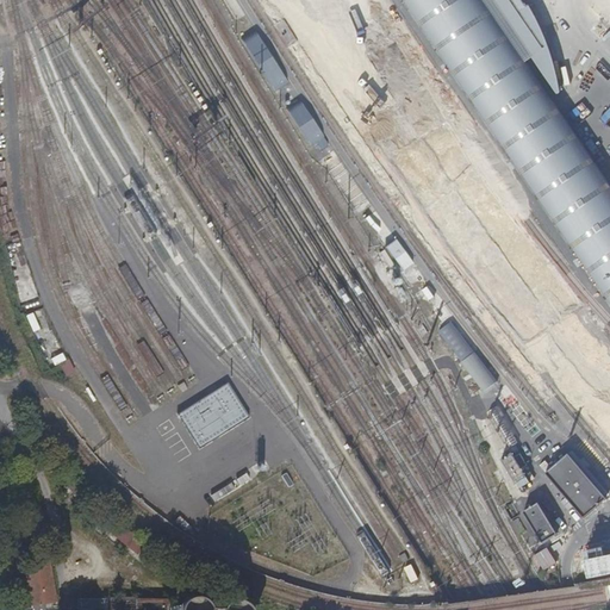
[(483,0),(403,0),(609,304),(609,186),(526,61),(483,0)]
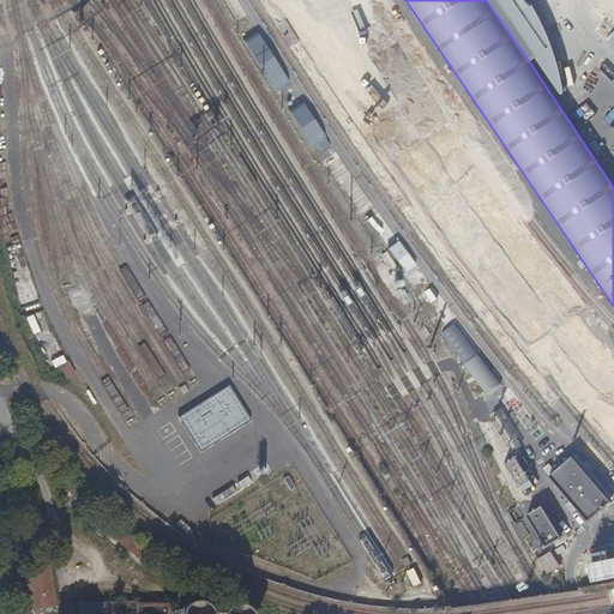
[(486,0),(529,61),(534,61),(559,97),(563,96),(557,70),(549,46),(540,24),(530,7),(528,8),(521,0),(486,0)]
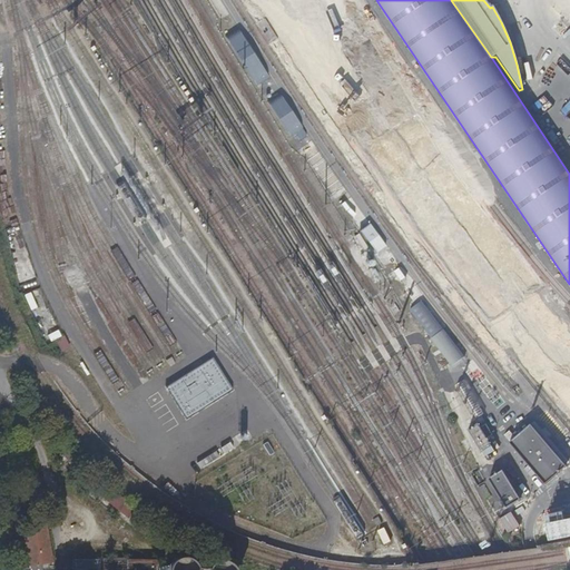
[(255,58),(244,64),(255,84),(266,77),(255,58)]
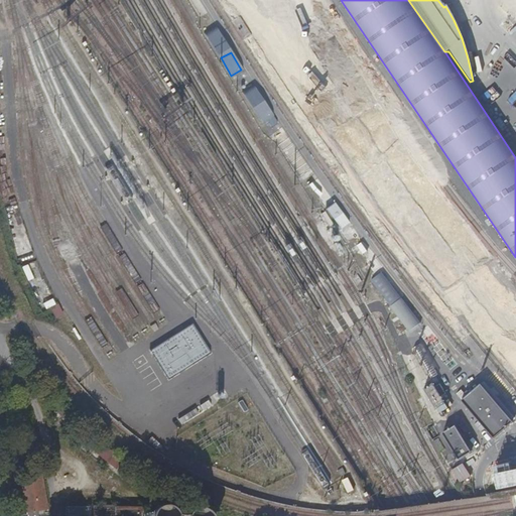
[(262,121),(266,119),(262,113),(267,109),(255,90),(245,96),(262,121)]
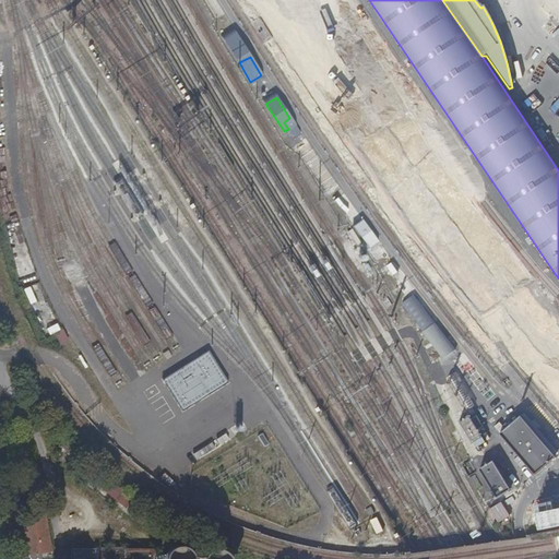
[(349,230),(345,234),(354,248),(358,245),(349,230)]
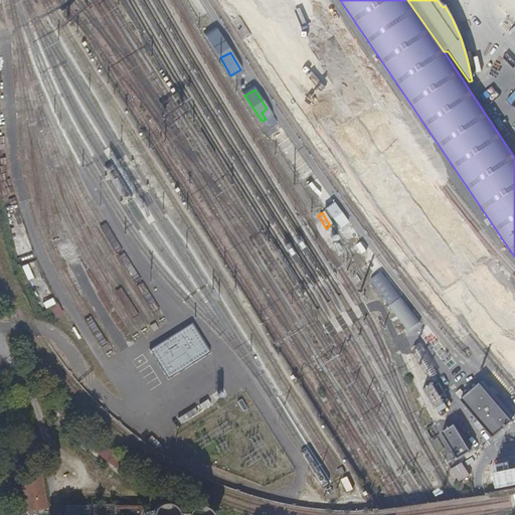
[(372,279),(406,329),(416,322),(382,272),(372,279)]
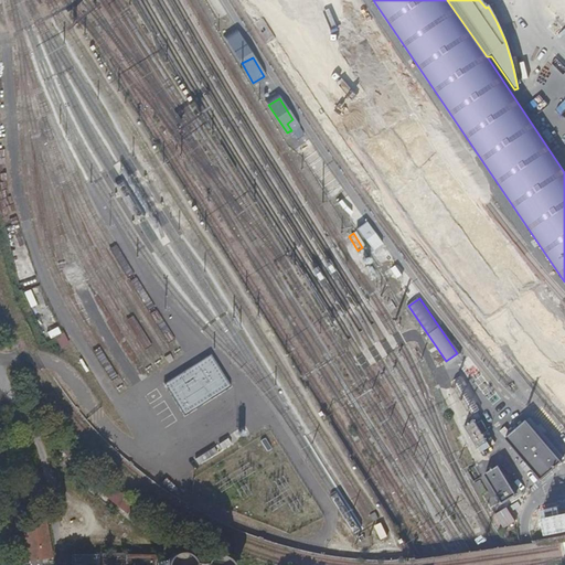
[(60,347),(67,344),(64,333),(56,337),(60,347)]
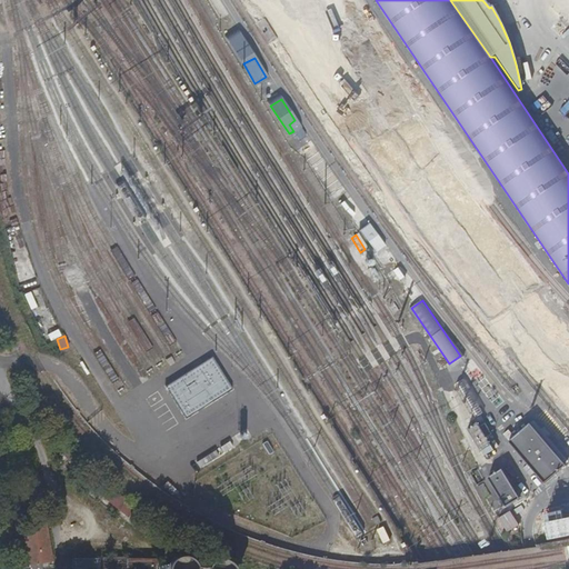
[(233,390),(212,358),(166,387),(187,419),(233,390)]
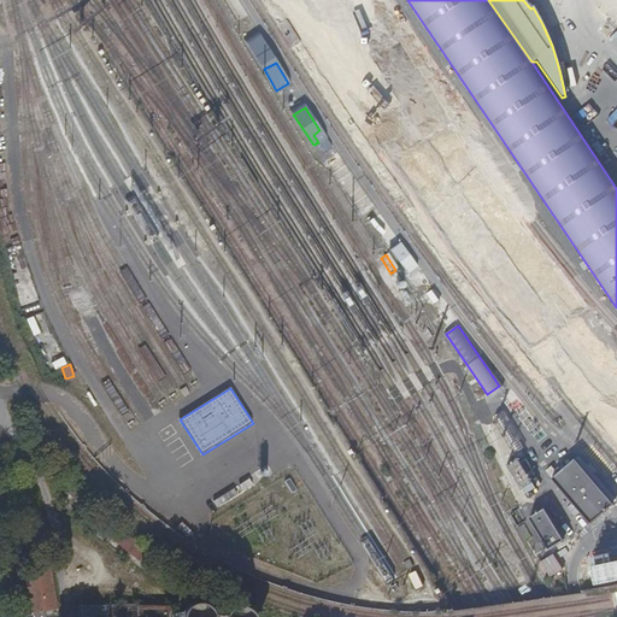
[(521,460),(509,466),(526,495),(527,497),(528,498),(529,499),(530,500),(532,500),(533,500),(534,500),(534,499),(535,498),(535,497),(535,495),(534,493),(538,491),(521,460)]
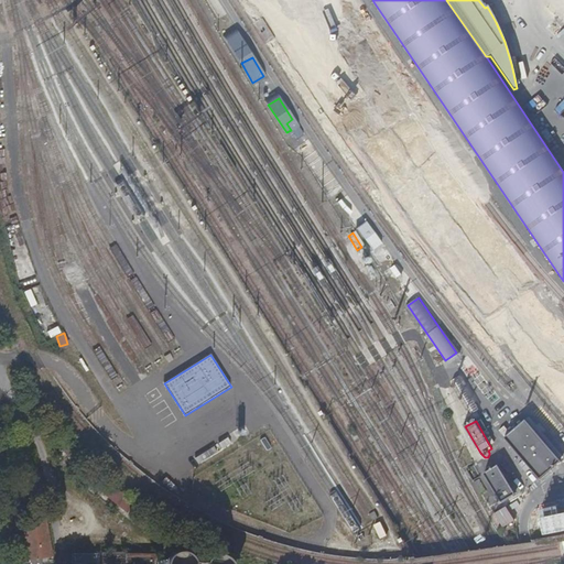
[(502,441),(540,480),(560,462),(524,423),(502,441)]
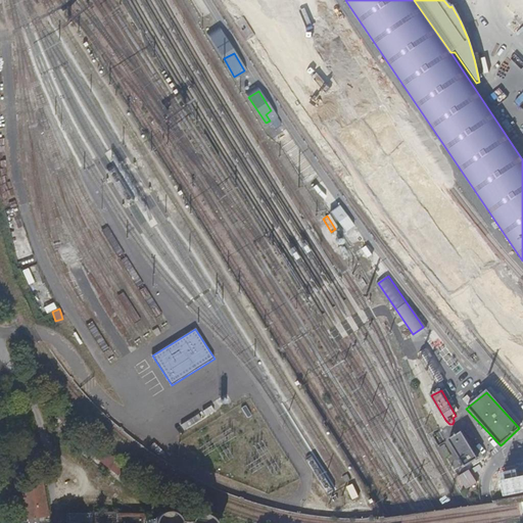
[(211,407),(202,412),(206,417),(215,412),(211,407)]
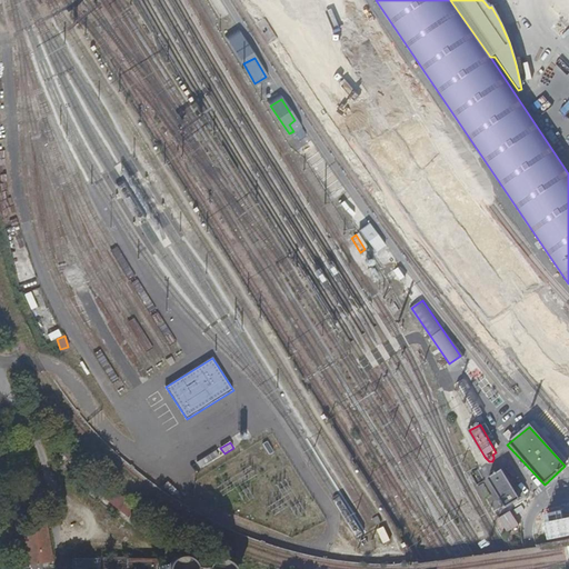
[(273,452),(267,442),(263,445),(270,455),(273,452)]
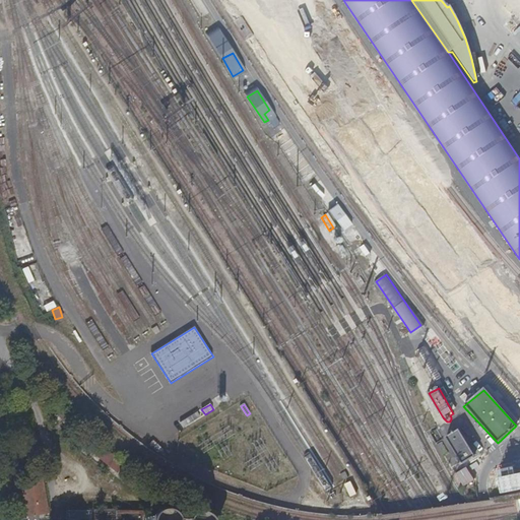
[(200,417),(197,412),(180,423),(184,429),(200,417)]
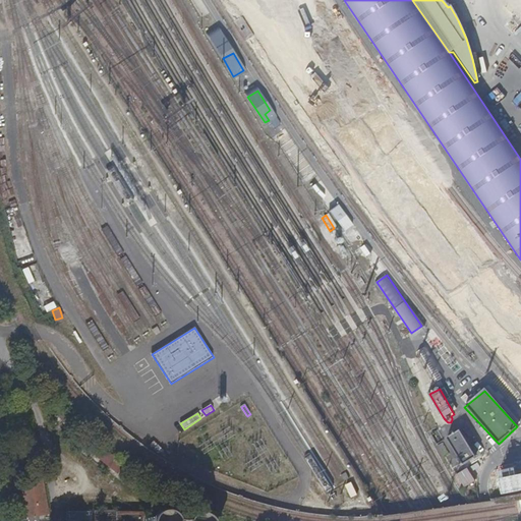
[(473,459),(459,435),(448,441),(462,465),(473,459)]
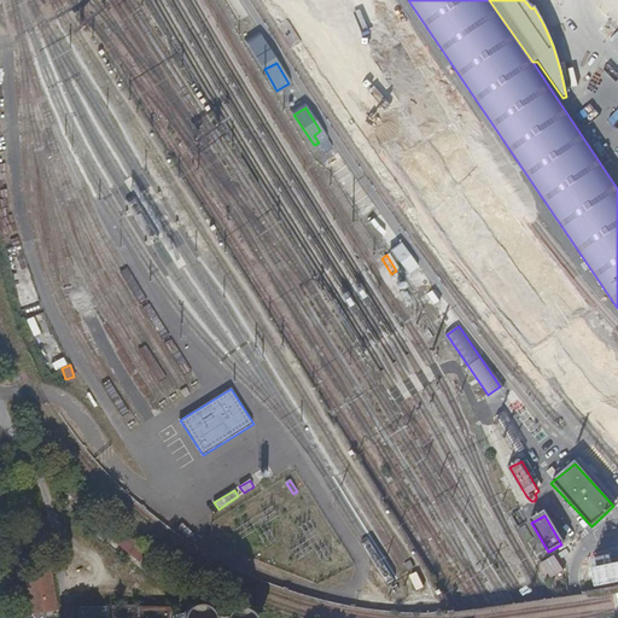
[(30,522),(33,535),(46,532),(44,519),(30,522)]
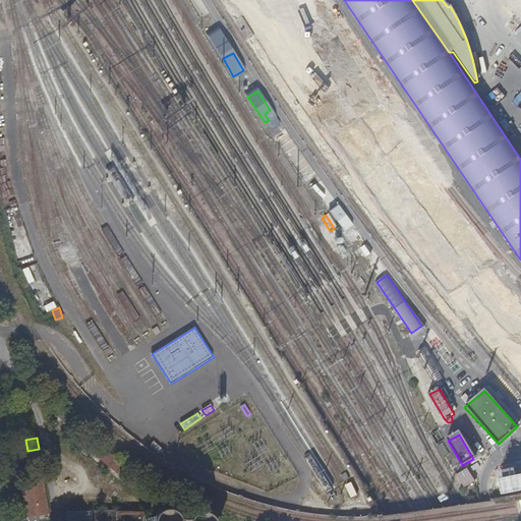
[(105,454),(101,461),(110,466),(114,459),(105,454)]
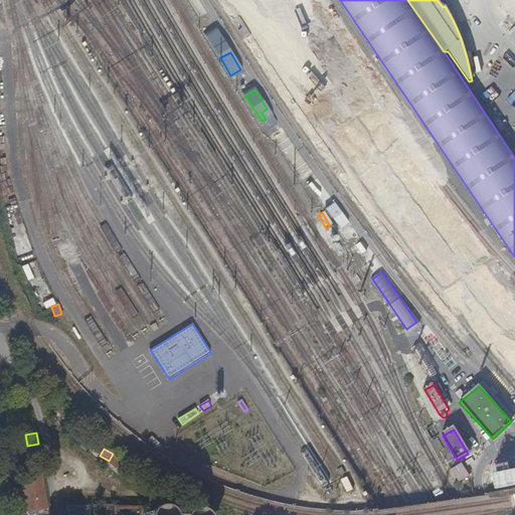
[(453,468),(458,482),(469,478),(464,464),(453,468)]
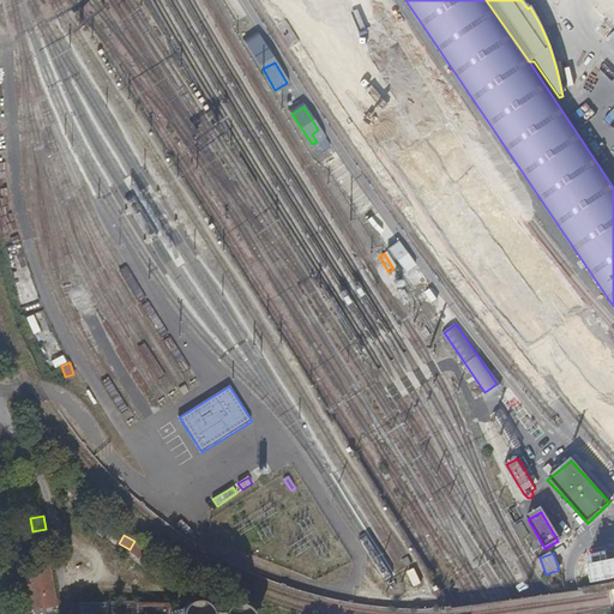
[(422,583),(415,567),(407,571),(414,587),(422,583)]
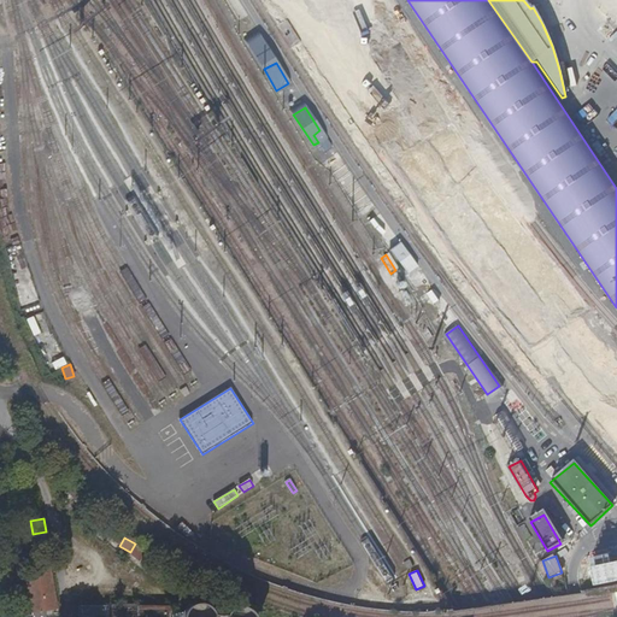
[(29,576),(36,610),(59,606),(53,571),(29,576)]
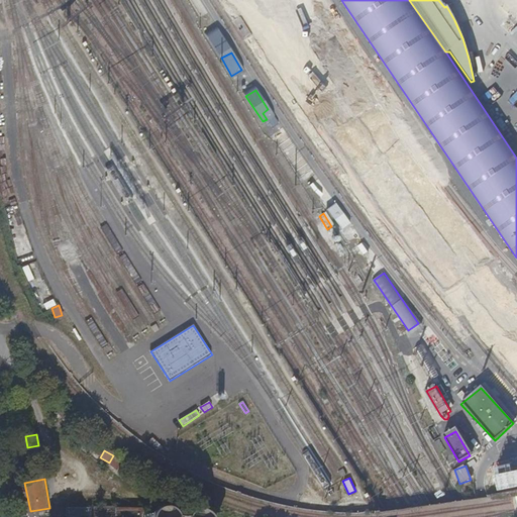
[(213,516),(212,513),(209,509),(205,507),(201,506),(196,507),(192,509),(188,513),(186,516),(213,516)]
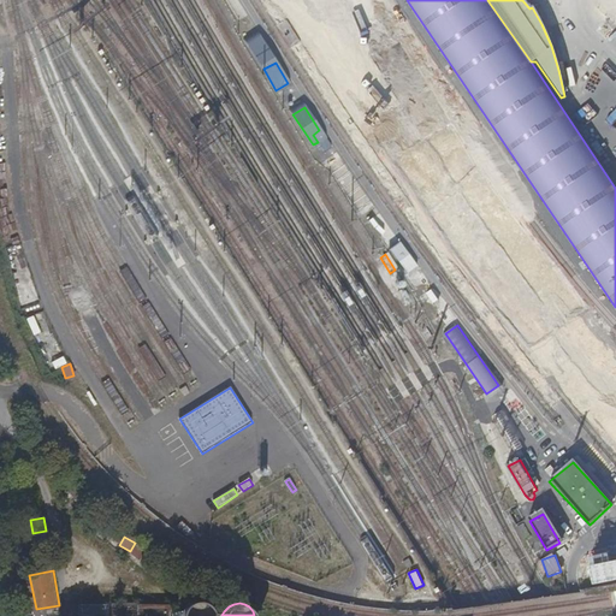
[(107,615),(108,604),(80,604),(78,615),(107,615)]
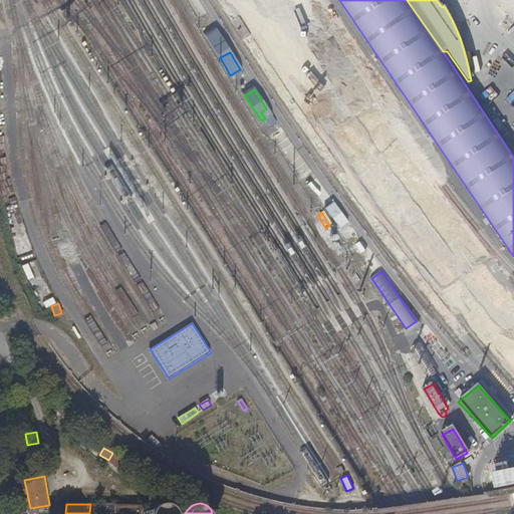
[(143,513),(143,510),(143,506),(118,506),(118,504),(93,504),(92,513),(143,513)]
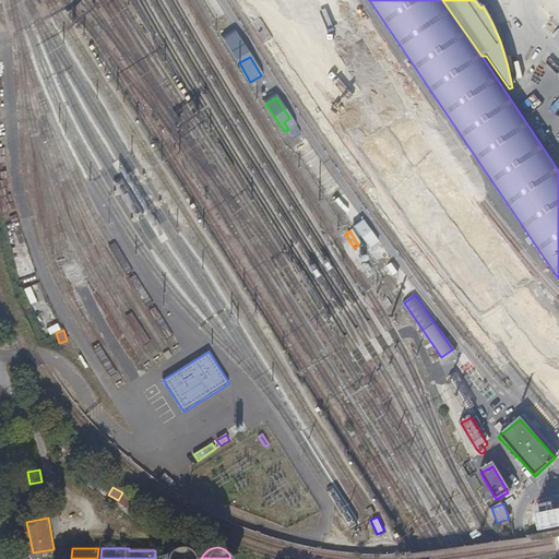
[(193,558),(192,556),(189,551),(185,549),(179,548),(175,549),(170,552),(167,558),(166,558),(193,558)]
